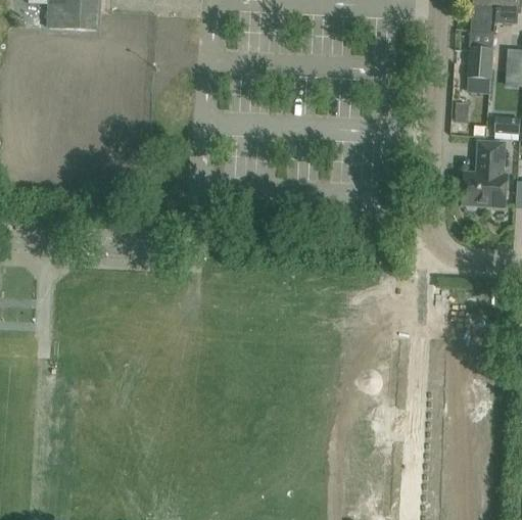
[(50,0),(49,27),(95,30),(96,0),(50,0)]
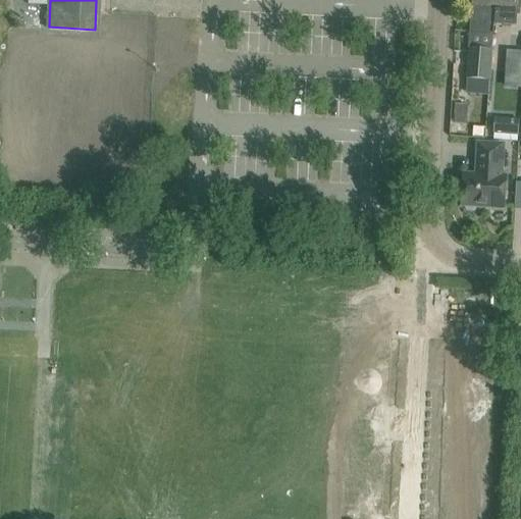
[(495,2),(495,0),(472,0),(470,30),(489,31),(490,6),(490,2),(495,2)]
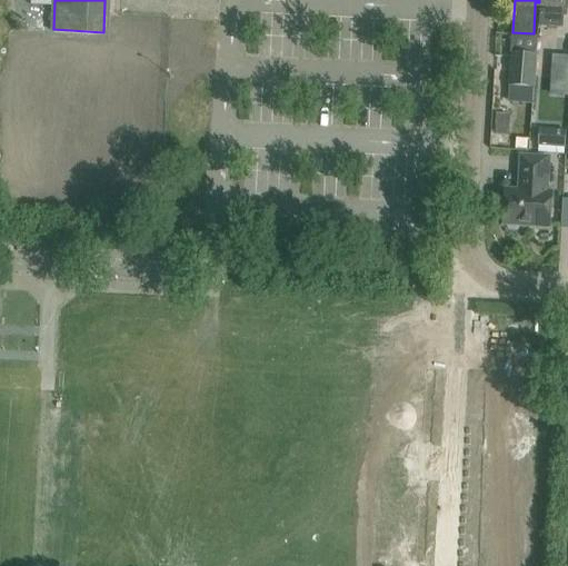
[(539,0),(539,2),(545,3),(545,8),(540,7),(539,22),(561,25),(564,5),(567,5),(567,0),(539,0)]
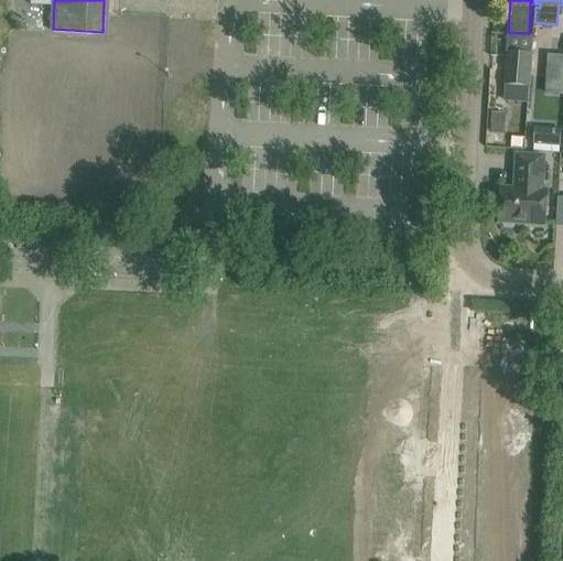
[(562,62),(562,36),(550,36),(548,62),(562,62)]
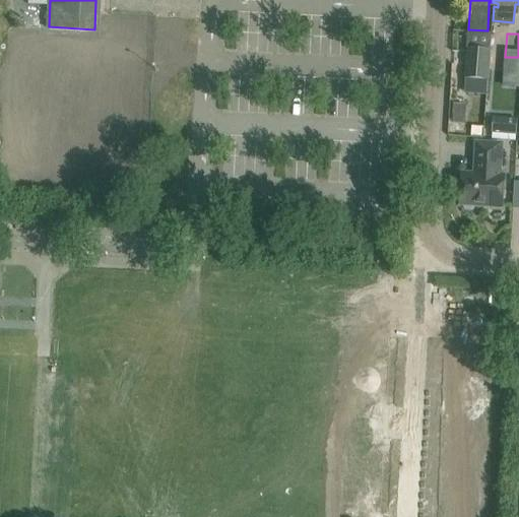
[(467,46),(465,76),(488,78),(490,48),(467,46)]
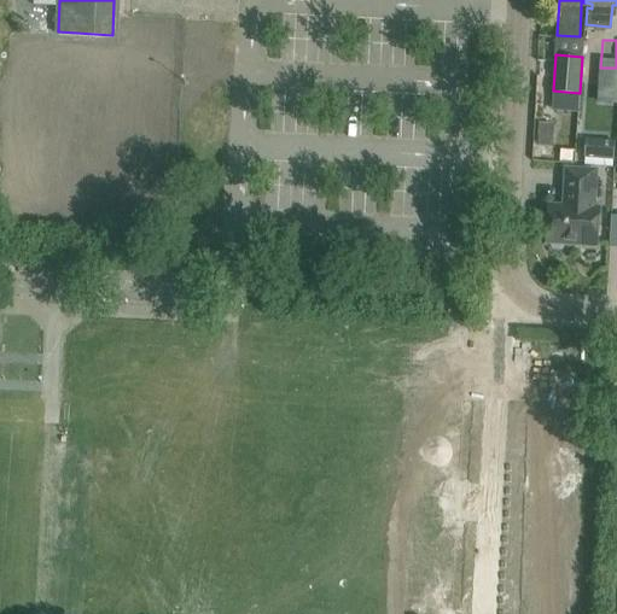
[(564,243),(598,244),(599,205),(594,205),(597,168),(565,167),(564,191),(568,192),(566,204),(548,203),(546,243),(551,243),(553,247),(562,247),(564,243)]
